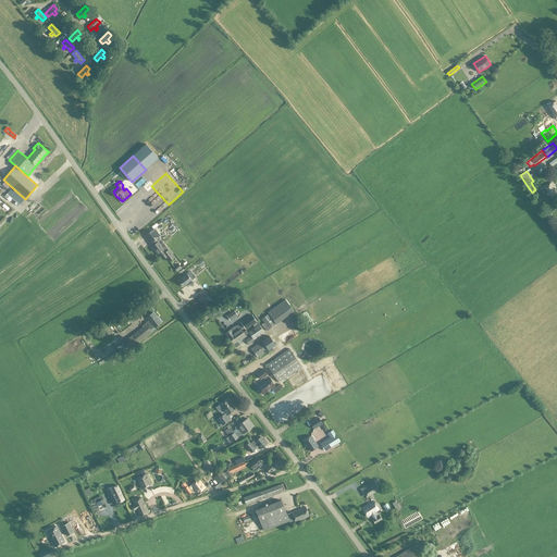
[(548,196),(548,195),(549,195),(552,197),(556,193),(556,188),(552,182),(544,187),(548,193),(547,194),(544,189),(541,193),(544,198),(545,198),(546,200),(549,198),(548,196)]
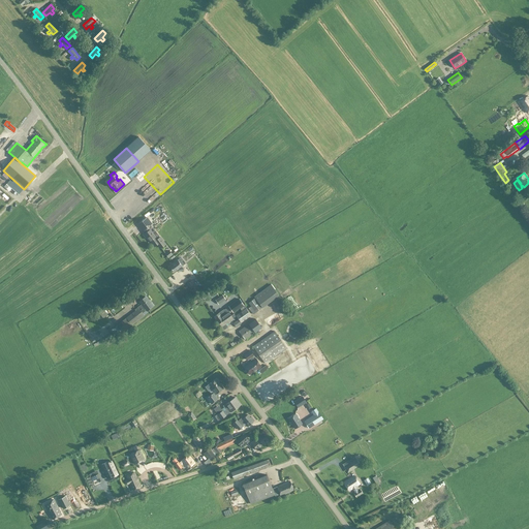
[(24,189),(13,180),(12,182),(10,180),(4,187),(9,191),(11,188),(19,194),(24,189)]
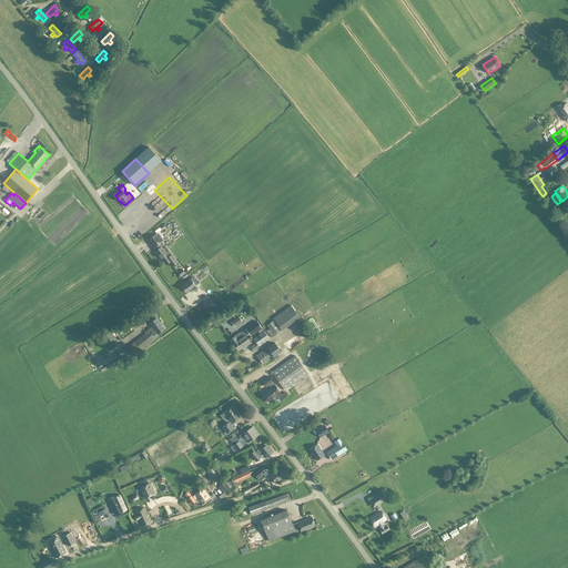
[(175,230),(166,236),(169,240),(172,237),(173,240),(176,236),(175,234),(178,232),(175,230)]
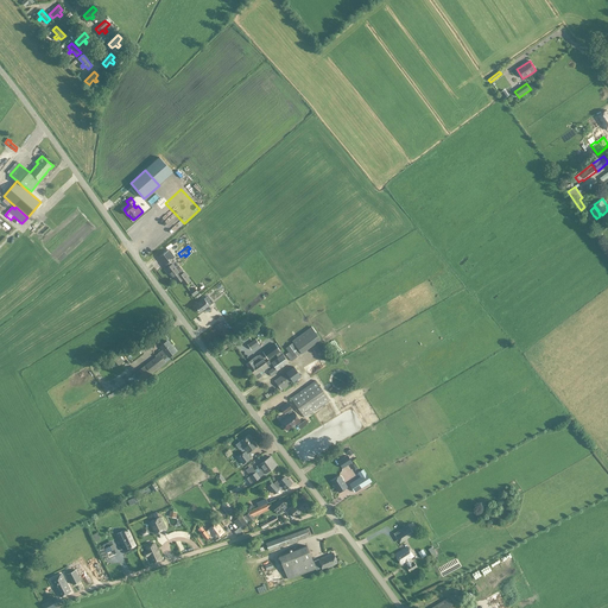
[(169,251),(158,258),(164,266),(165,266),(170,261),(175,258),(169,251)]
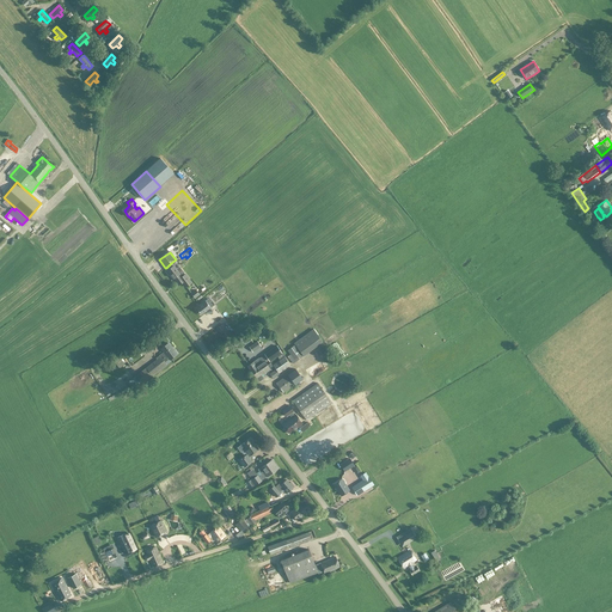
[(191,283),(185,275),(182,276),(179,274),(183,271),(179,267),(176,269),(173,265),(171,263),(166,268),(167,270),(177,283),(179,281),(182,283),(183,282),(187,287),(191,283)]
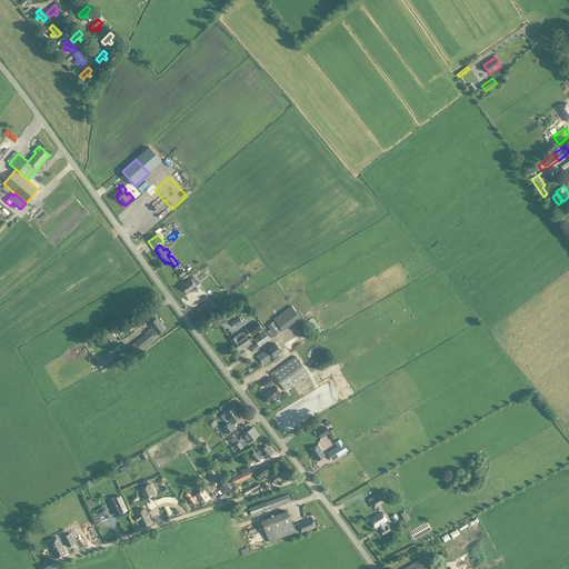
[(188,282),(182,287),(187,292),(190,290),(192,289),(195,292),(198,289),(196,287),(196,286),(191,280),(190,279),(187,281),(188,282)]
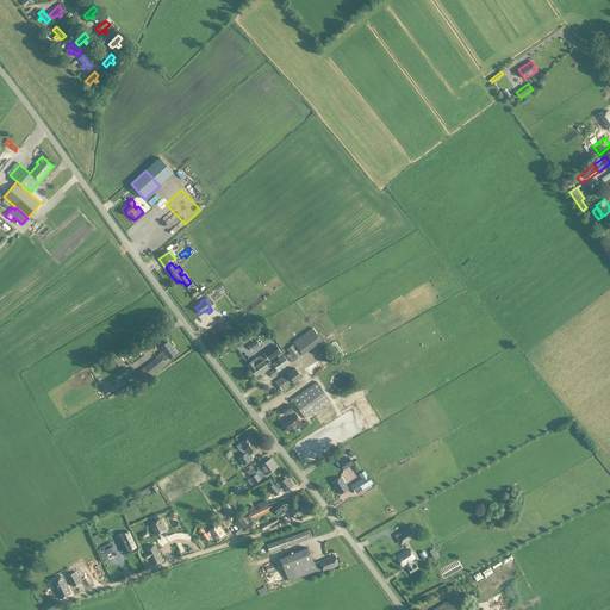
[(231,336),(222,323),(216,328),(223,337),(226,335),(229,337),(231,336)]
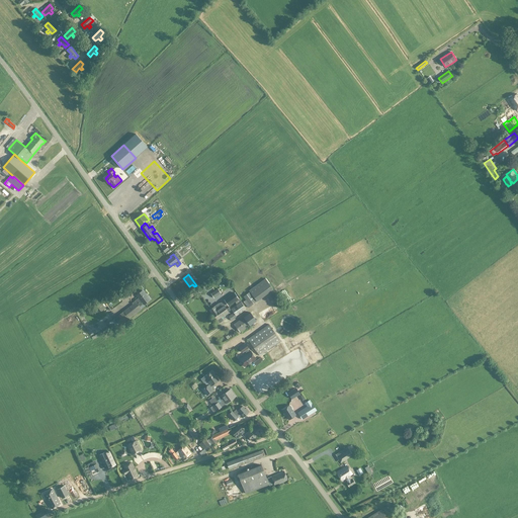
[(249,290),(250,291),(257,301),(273,289),(265,278),(249,290)]
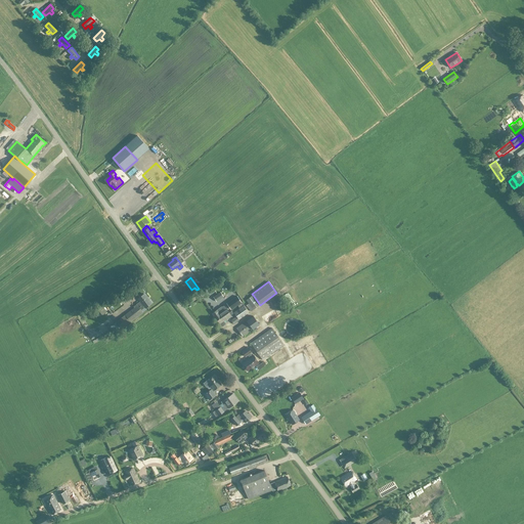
[(220,292),(213,297),(217,302),(224,297),(220,292)]
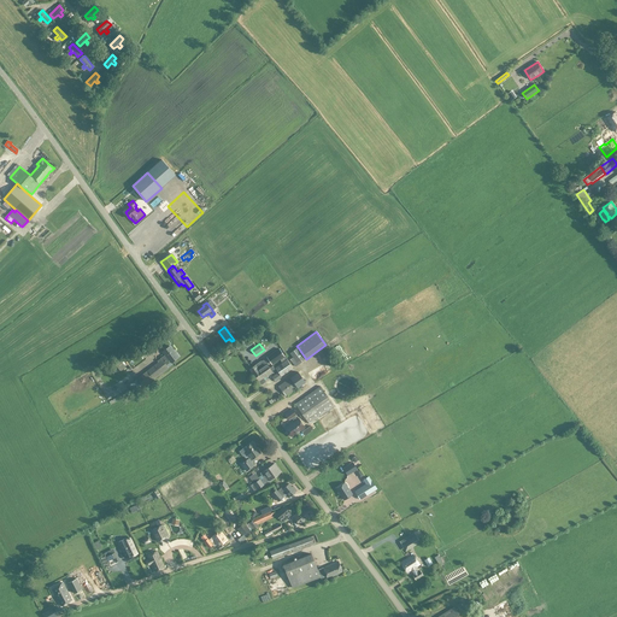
[(148,370),(154,378),(169,368),(166,365),(171,362),(171,363),(180,357),(175,352),(170,346),(163,352),(165,356),(160,359),(162,360),(148,370)]
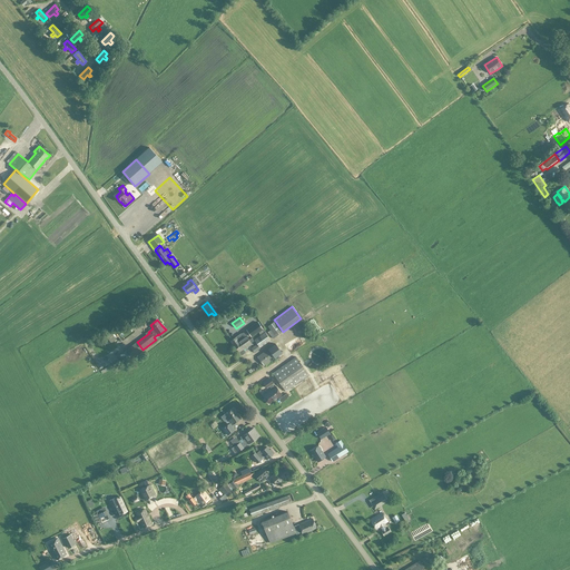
[(273,338),(283,332),(275,321),(267,326),(271,330),(268,332),(273,338)]
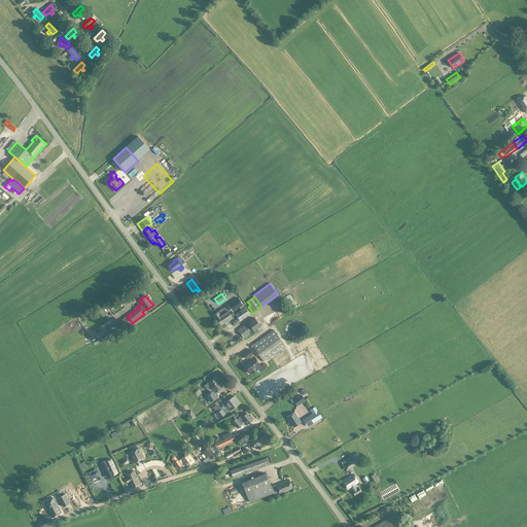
[(243,304),(239,297),(229,305),(233,311),(243,304)]
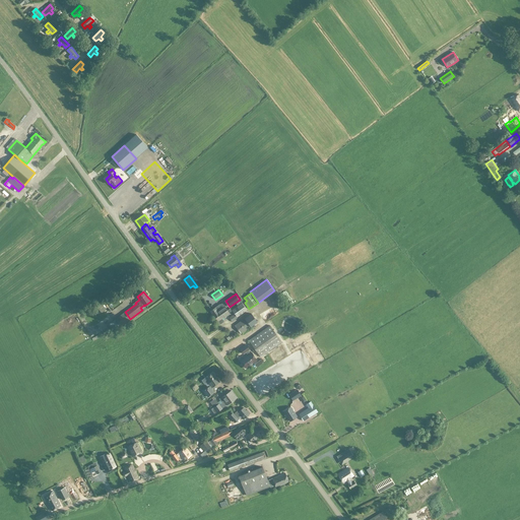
[(237,317),(247,310),(242,303),(232,310),(237,317)]
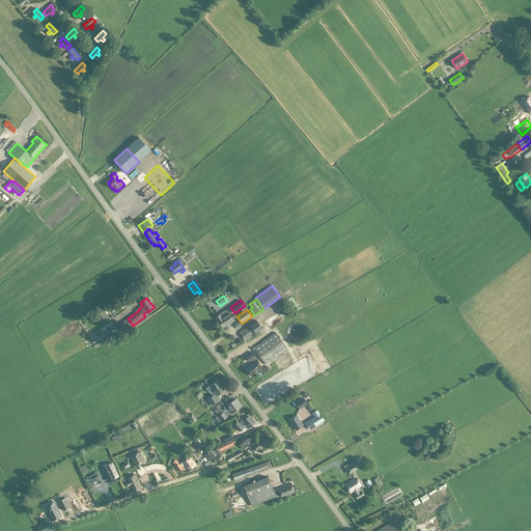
[(227,326),(234,320),(234,319),(236,317),(234,315),(232,316),(227,310),(225,311),(225,310),(220,314),(215,317),(217,320),(223,329),(225,331),(228,329),(227,326)]
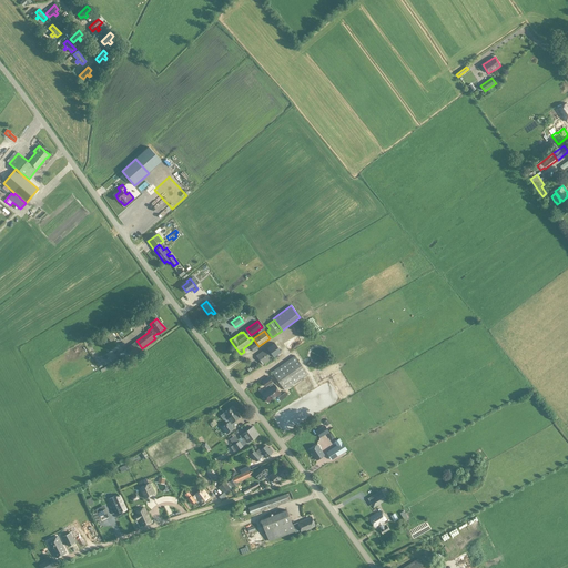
[(274,342),(267,347),(274,357),(282,352),(274,342)]
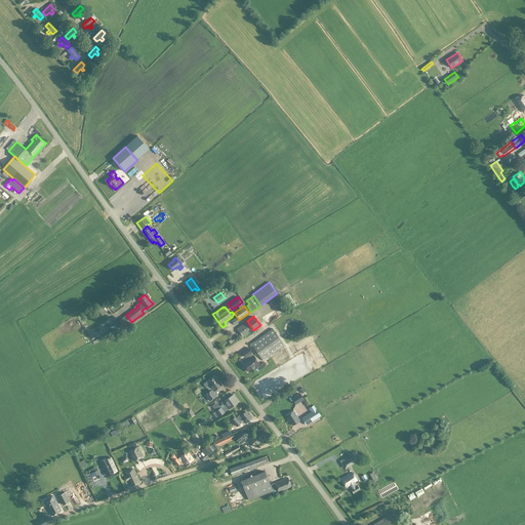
[(253,330),(247,321),(237,328),(243,337),(253,330)]
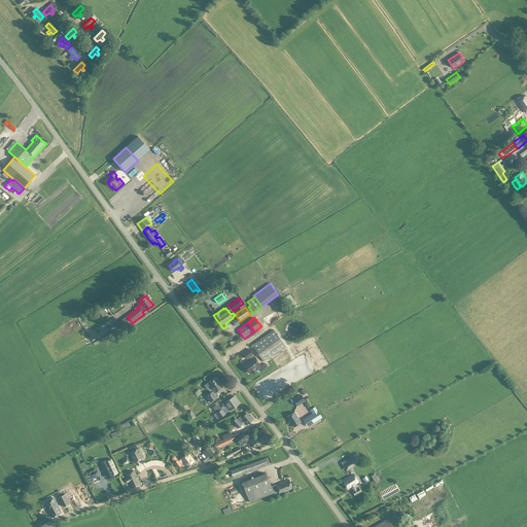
[(286,347),(274,329),(252,345),(265,361),(286,347)]
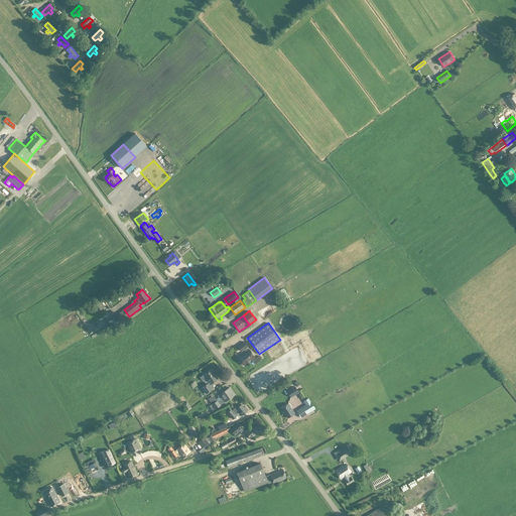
[(250,350),(248,351),(247,348),(248,347),(244,342),(238,346),(242,351),(244,350),(246,352),(238,358),(244,365),(251,360),(251,361),(254,359),(254,358),(255,357),(250,350)]
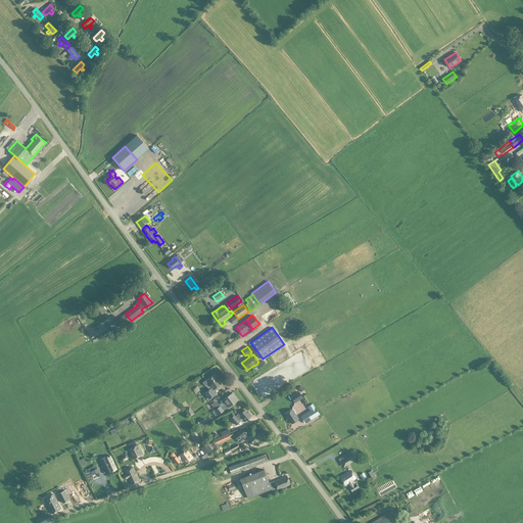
[(206,379),(212,387),(211,388),(204,393),(208,398),(216,394),(212,390),(214,389),(222,384),(218,379),(217,378),(217,377),(217,376),(216,374),(215,374),(206,379)]
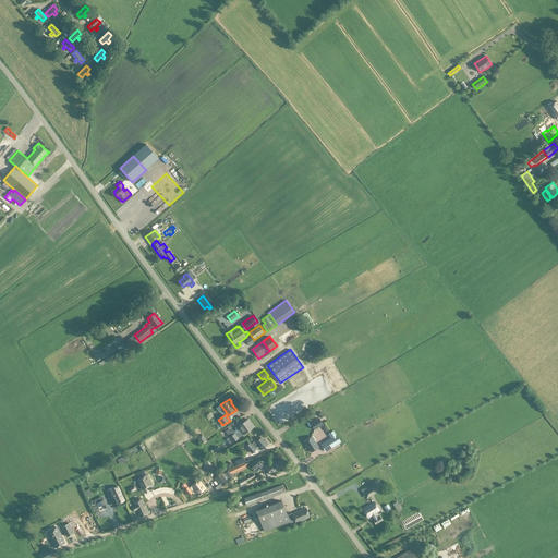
[(314,429),(323,424),(319,419),(318,419),(316,420),(311,424),(314,429)]
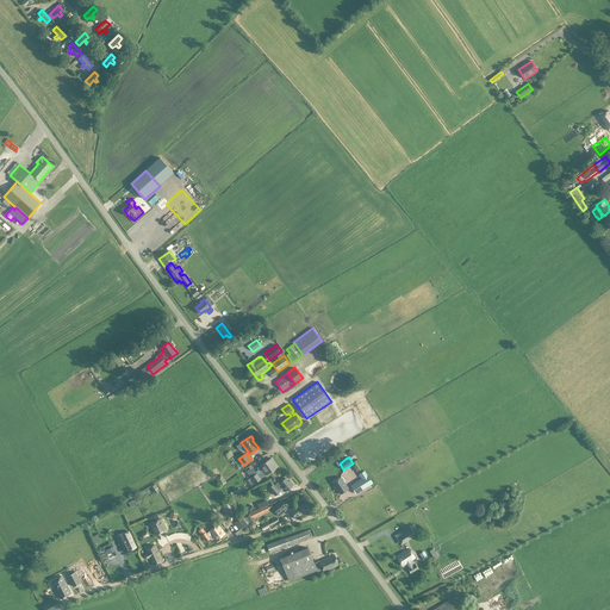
[(269,473),(271,472),(278,467),(272,459),(257,468),(261,474),(260,475),(261,478),(266,475),(267,475),(271,473),(269,473)]
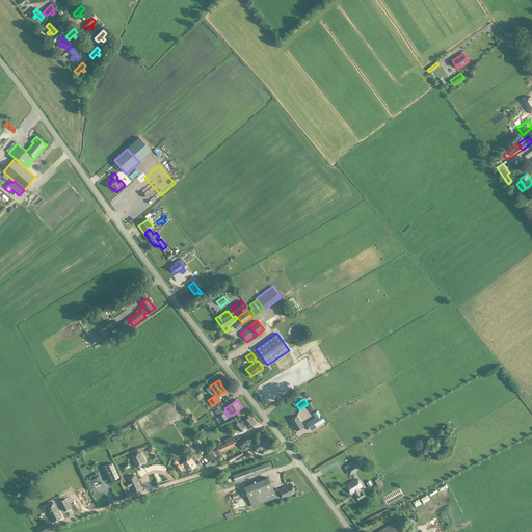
[(316,418),(306,424),(311,430),(325,422),(318,410),(313,414),(316,418)]
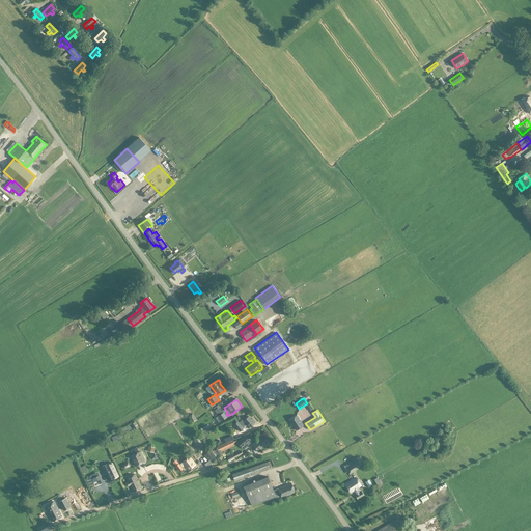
[(218,416),(222,421),(227,417),(224,412),(218,416)]
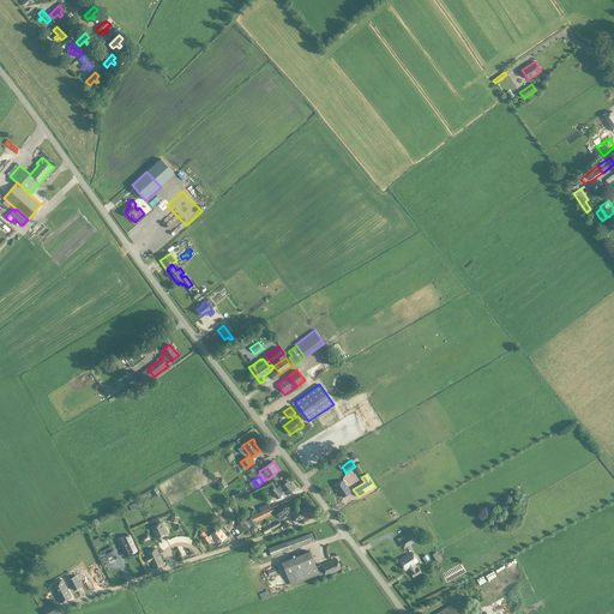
[(223,489),(228,486),(222,479),(217,482),(223,489)]
